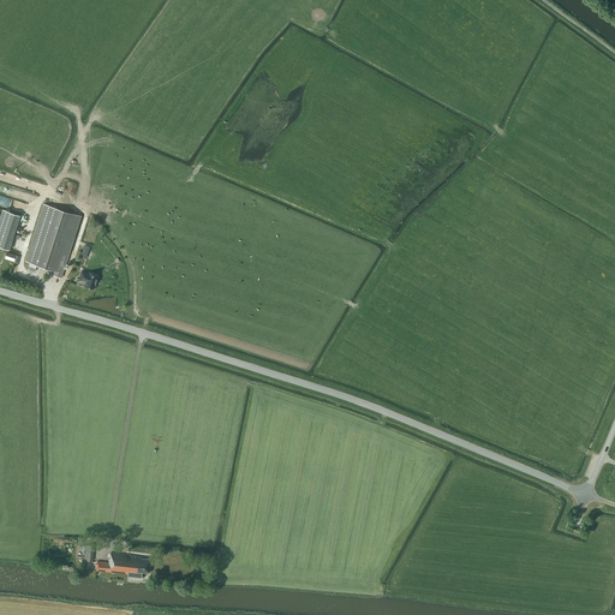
[(60,278),(81,216),(45,204),(27,261),(55,270),(53,275),(60,278)]
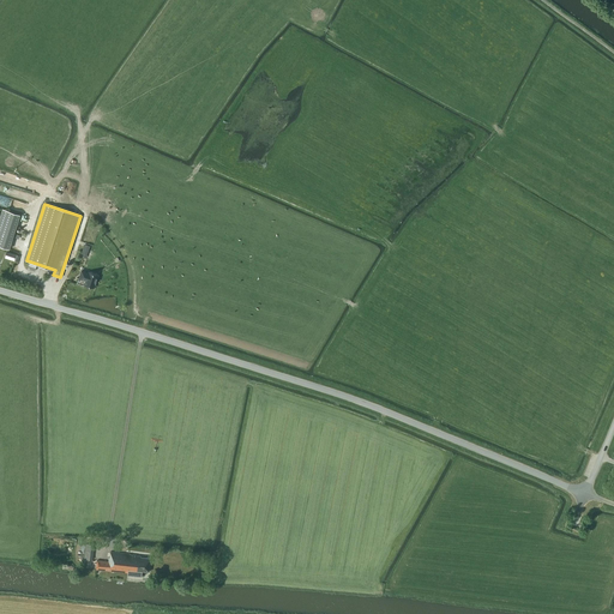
[(0,216),(0,246),(10,250),(20,215),(2,209),(0,216)]
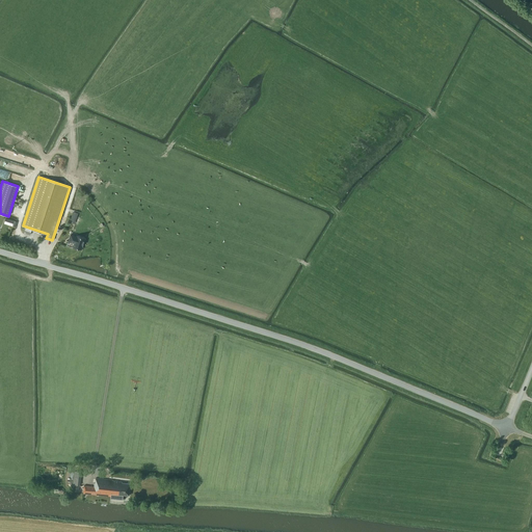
[(81,210),(84,198),(75,196),(72,208),(81,210)]
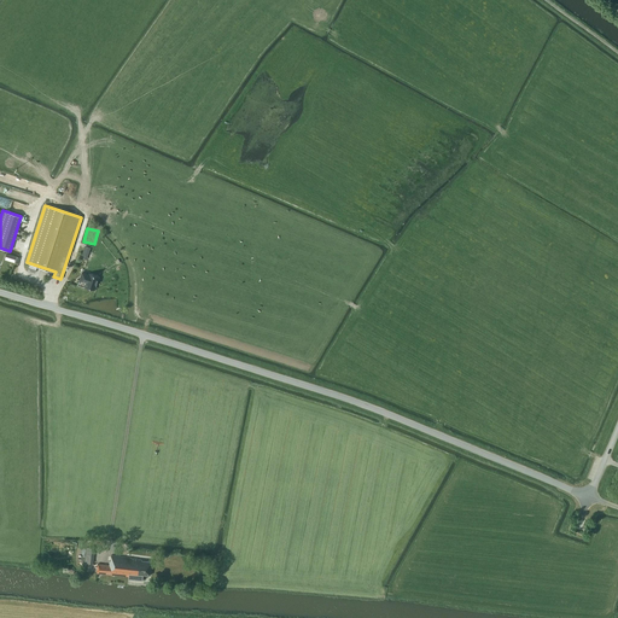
[(86,286),(94,290),(99,277),(89,274),(82,272),(80,280),(87,283),(86,286)]
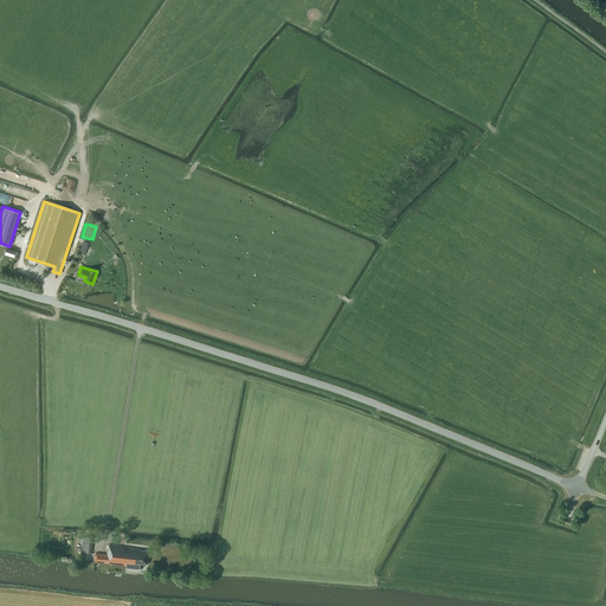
[(108,550),(107,554),(96,553),(95,562),(139,567),(140,563),(147,565),(149,550),(140,549),(135,548),(109,545),(108,550)]
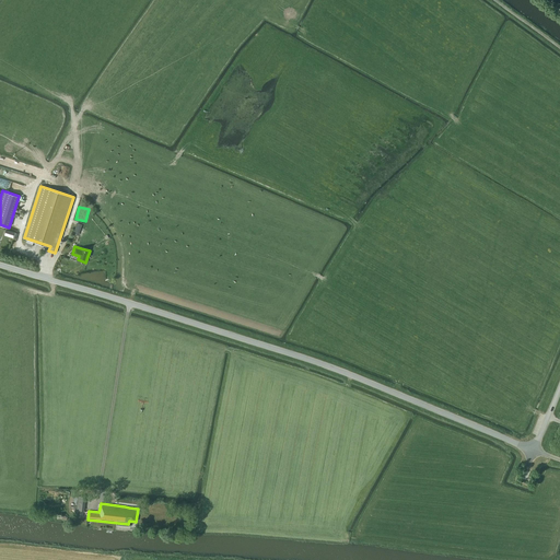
All buildings are outlined.
